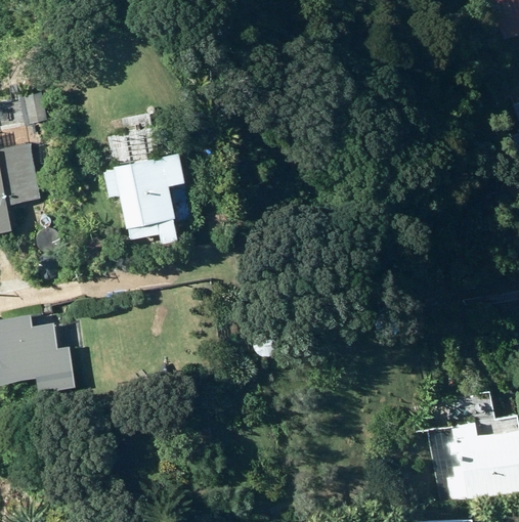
[(492,0),(503,39),(518,34),(518,0),(492,0)]
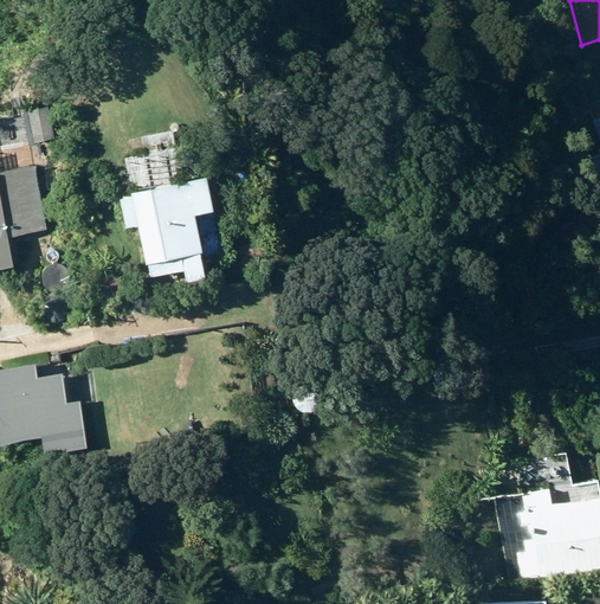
[(0,270),(14,268),(7,237),(46,230),(33,167),(0,173),(0,270)]
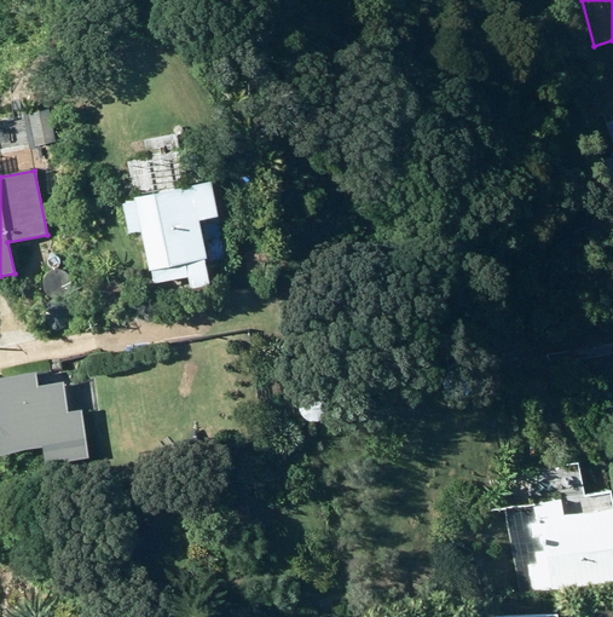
[(212,182),(119,200),(123,231),(139,228),(151,283),(188,276),(190,288),(209,286),(204,259),(207,259),(200,220),(218,215),(212,182)]
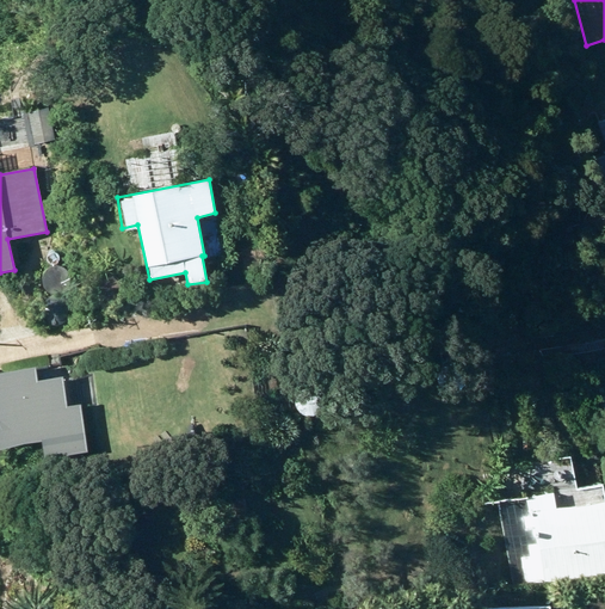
[(0,456),(36,451),(38,466),(88,459),(81,406),(72,407),(66,363),(0,373),(0,456)]
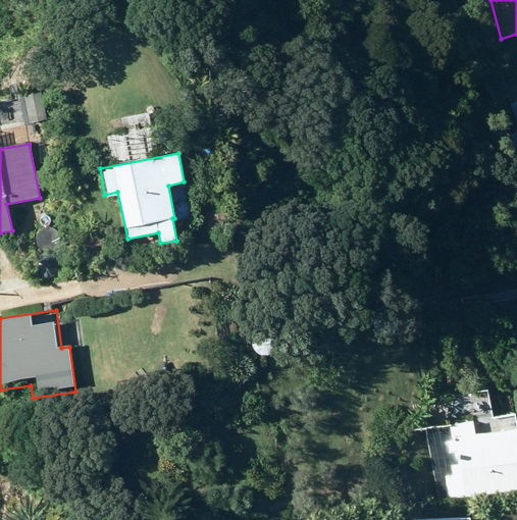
[(462,494),(462,499),(516,490),(516,431),(475,437),(473,421),(448,424),(450,438),(444,438),(445,451),(455,450),(457,464),(441,466),(445,496),(462,494)]
